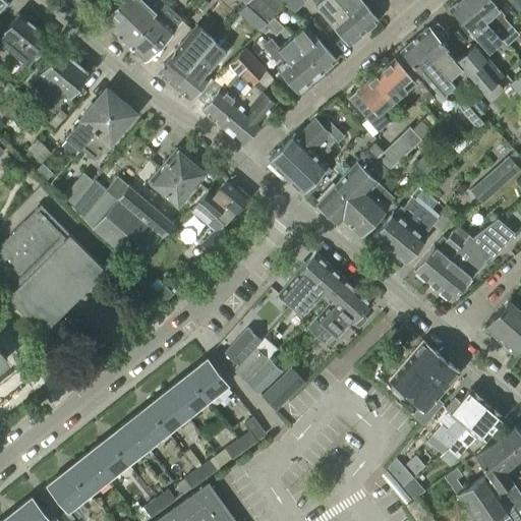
[(72,0),(87,13),(98,0),(72,0)]
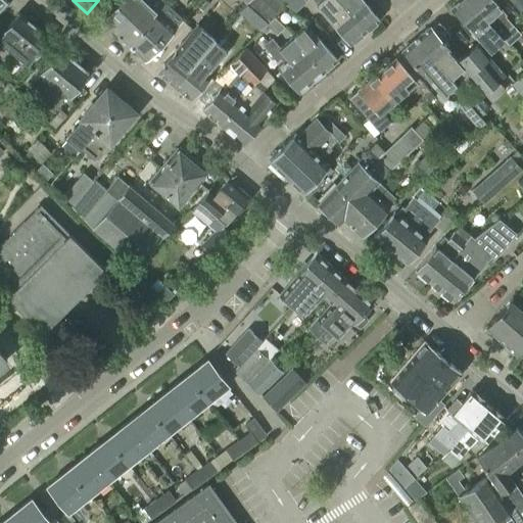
[(129,45),(168,5),(161,0),(120,0),(102,19),(129,45)]
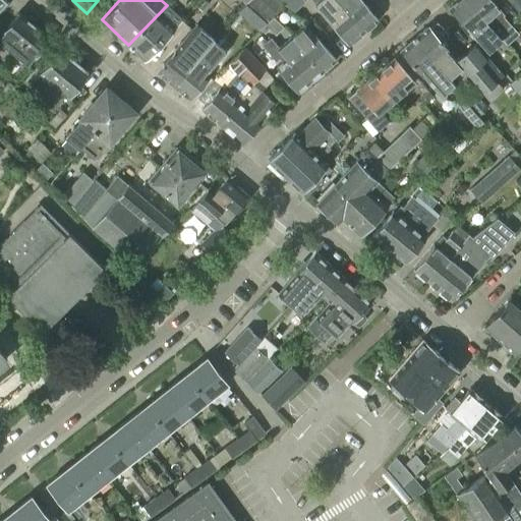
[(267,23),(283,5),(276,0),(249,0),(245,5),(267,23)]
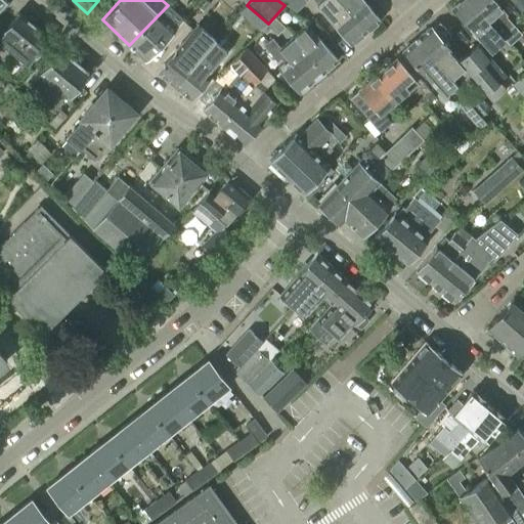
[(280,0),(296,12),(307,2),(304,0),(280,0)]
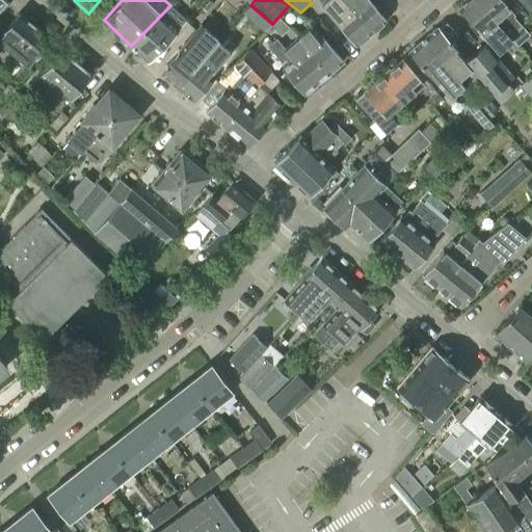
[(356,46),(372,33),(342,0),(319,0),(322,4),(356,46)]
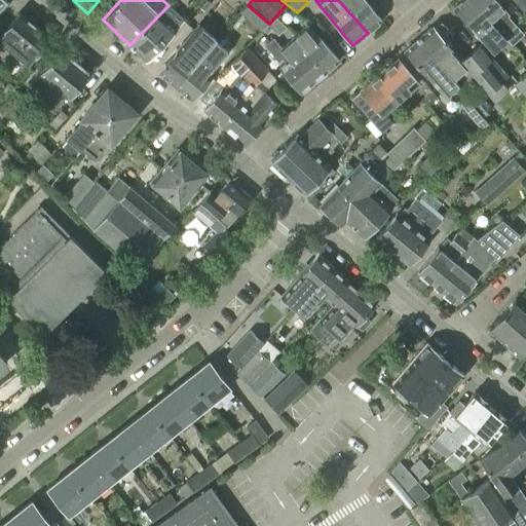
[(338,0),(368,33),(382,21),(365,0),(338,0)]
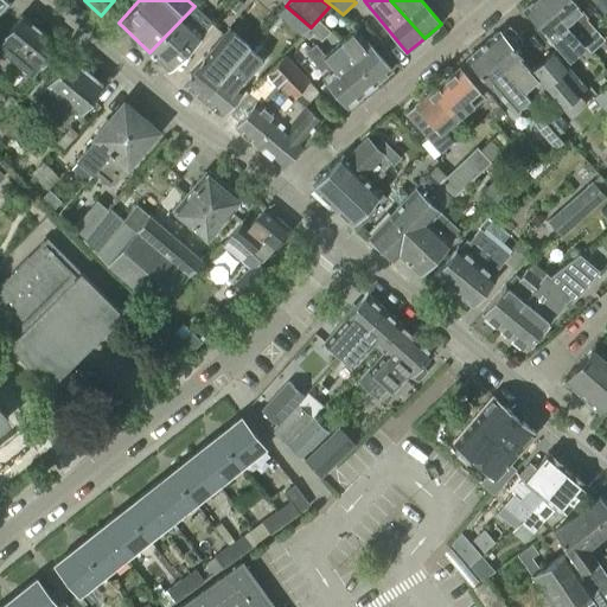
[(592,51),(545,0),(535,0),(524,10),(549,38),(550,37),(569,59),(585,46),(590,52),(592,51)]
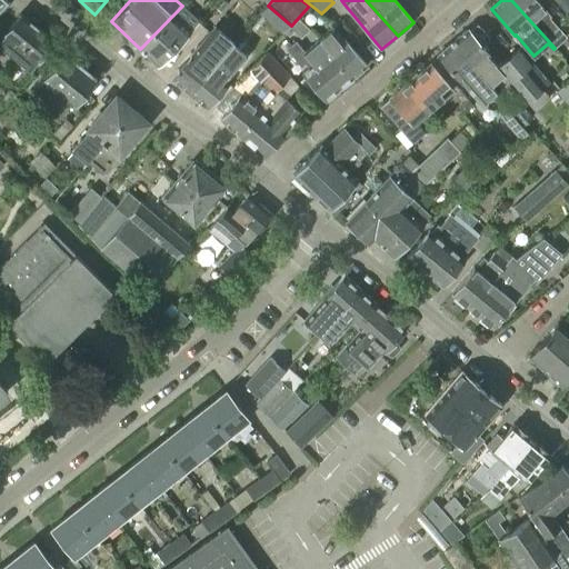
[(511,0),(555,48),(567,38),(549,18),(551,17),(545,10),(536,0),(511,0)]
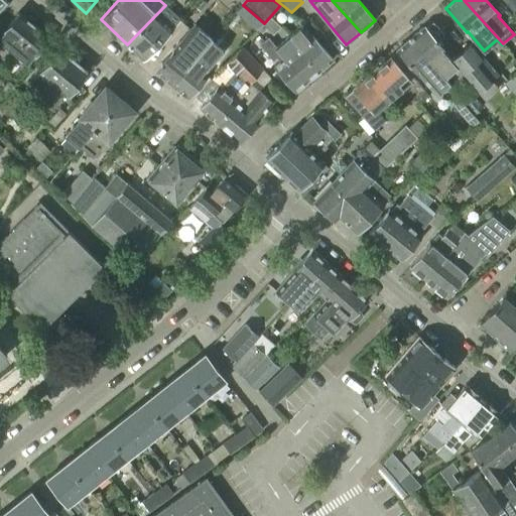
[(127,44),(144,60),(181,21),(165,5),(127,44)]
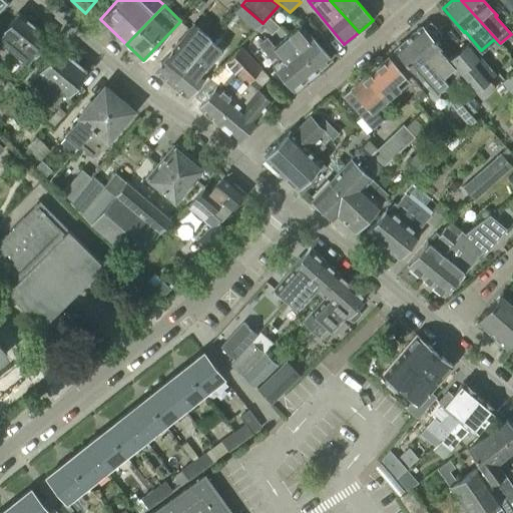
[(0,41),(27,64),(48,38),(19,14),(0,36),(0,41)]
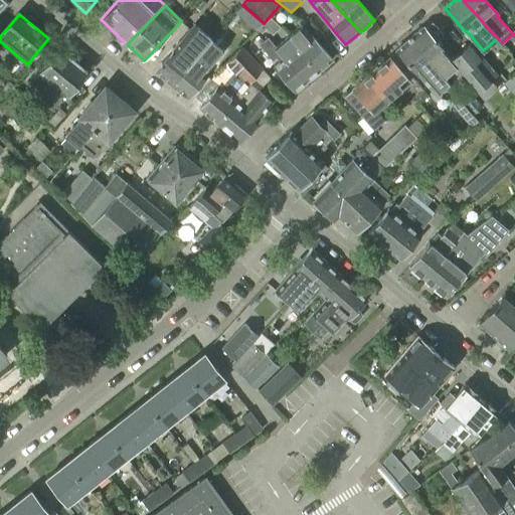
[(272,35),(280,27),(270,17),(258,29),(262,33),(266,29),(272,35)]
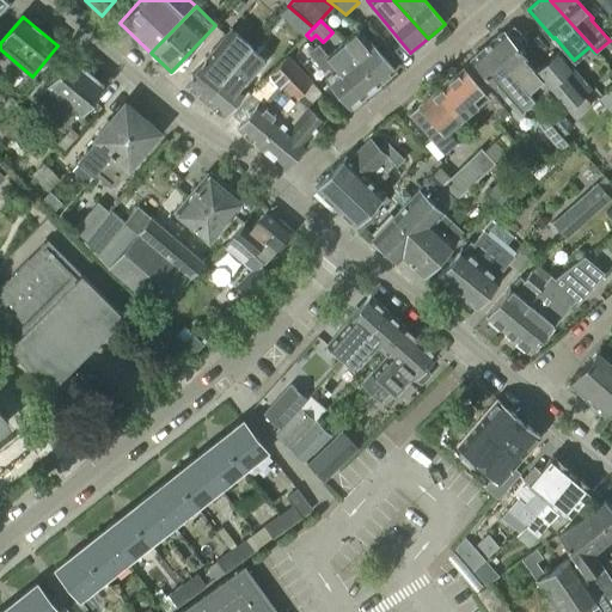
[(526,42),(513,26),(505,34),(503,31),(487,46),(528,92),(533,87),(538,93),(543,90),(542,87),(545,84),(575,118),(591,105),(582,96),(591,90),(558,51),(534,72),(526,62),(528,61),(518,49),(526,42)]
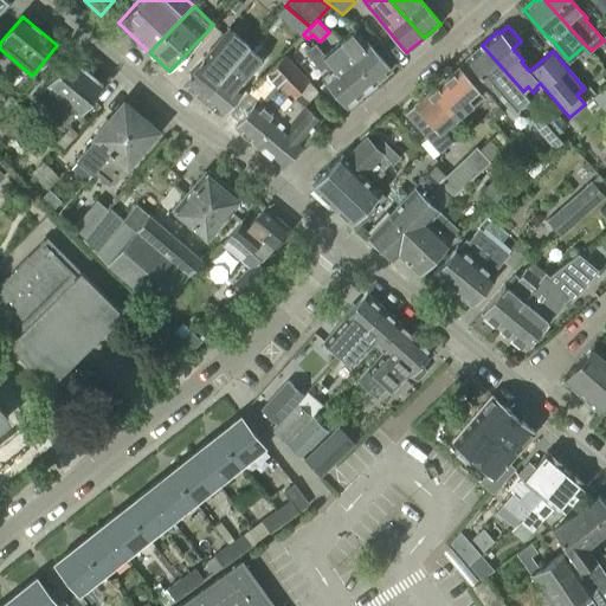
[(375,83),(391,70),(356,28),(341,42),(375,83)]
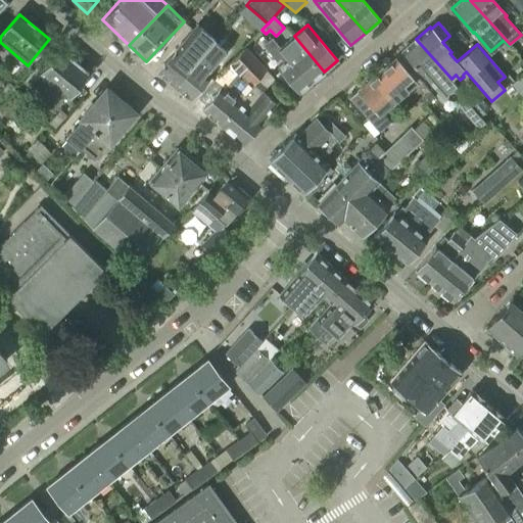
[(175,87),(215,42),(216,40),(198,27),(159,74),(175,87)]
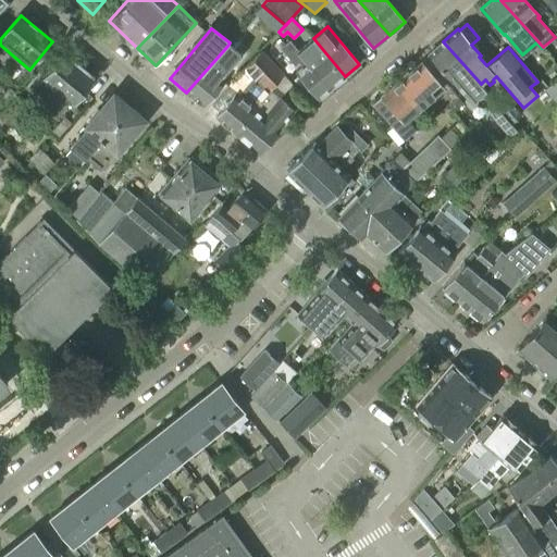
[(332,88),(345,76),(313,38),(298,51),(332,88)]
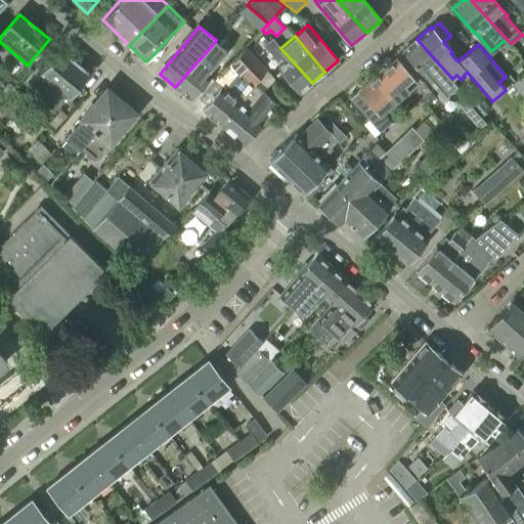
[(312,83),(280,48),(272,39),(264,45),(277,61),(281,58),(285,62),(278,68),(281,71),(294,85),(300,92),(312,83)]
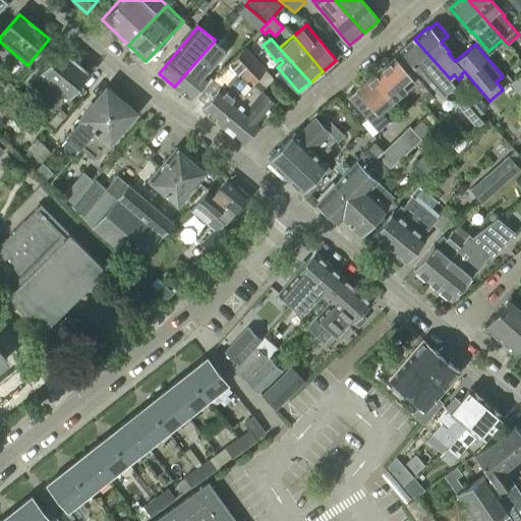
[(450,78),(414,39),(400,51),(421,75),(423,74),(443,97),(454,87),(449,78),(450,78)]
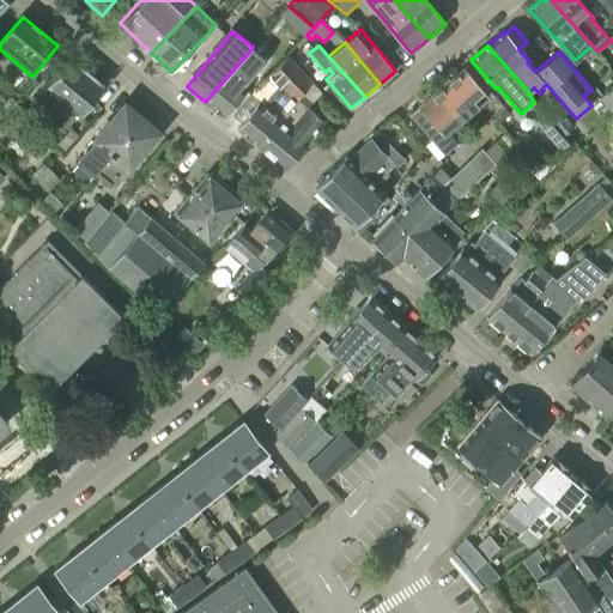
[(224,119),(247,92),(243,89),(266,61),(252,49),(205,102),(224,119)]
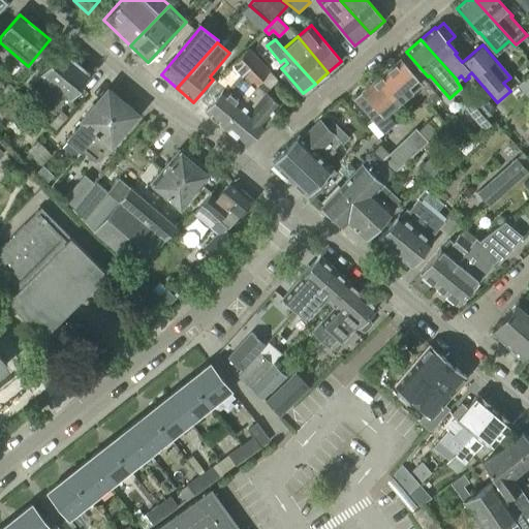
[(45,98),(76,62),(62,50),(31,87),(35,90),(27,100),(35,106),(43,97),(45,98)]
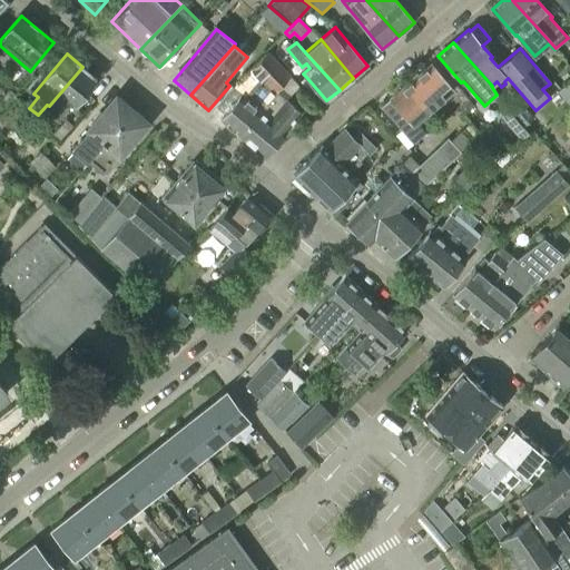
[(281,88),(288,77),(264,57),(234,88),(213,114),(241,137),(277,94),(281,88)]
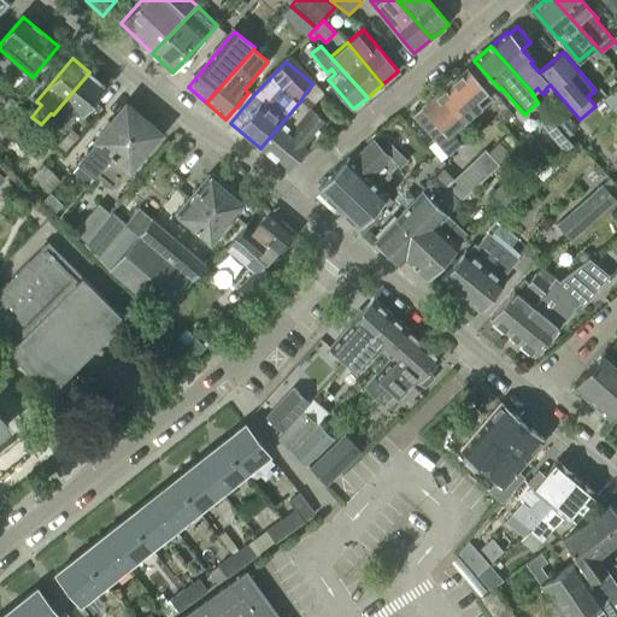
[(491,99),(466,70),(457,78),(440,93),(465,122),(479,110),(489,122),(495,117),(506,107),(495,94),(491,99)]
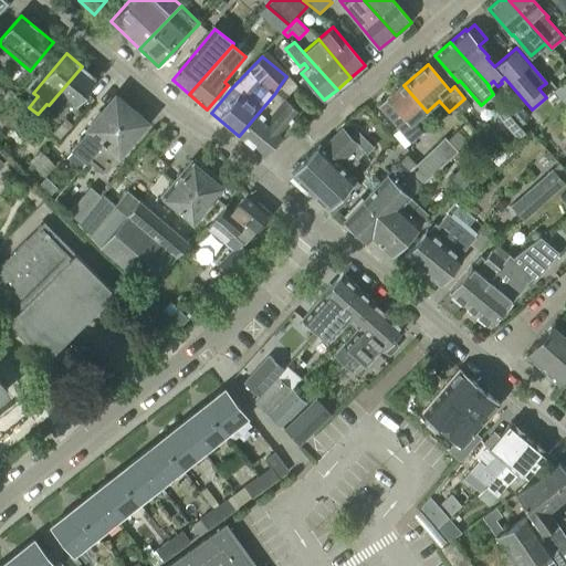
[(75,108),(98,80),(82,66),(49,105),(61,116),(71,105),(75,108)]
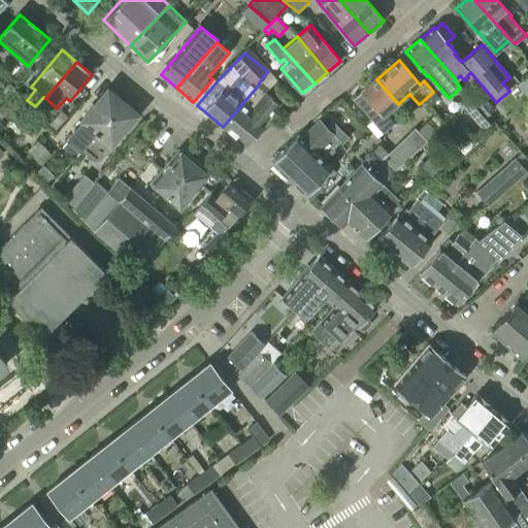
[(269,90),(277,80),(267,71),(260,81),(269,90)]
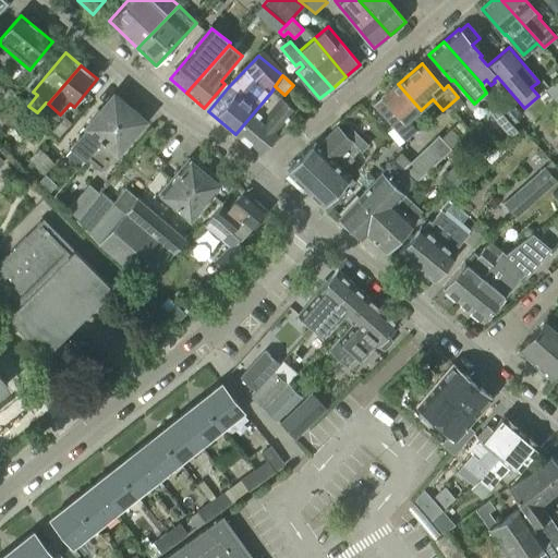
[(307,95),(313,91),(300,75),(294,80),(307,95)]
